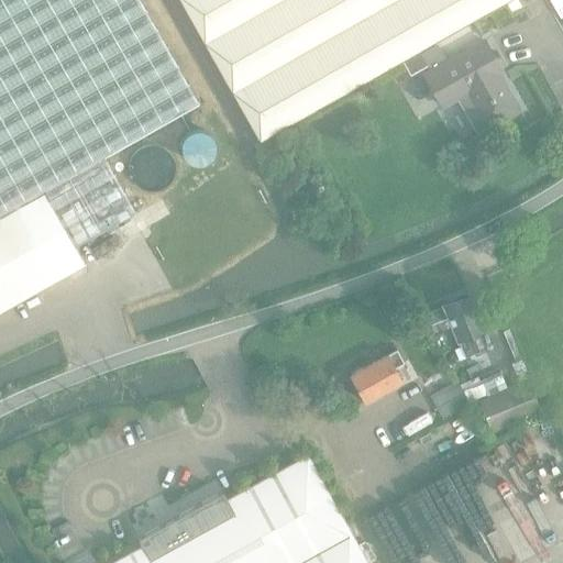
[(0,0),(0,214),(103,157),(198,103),(140,0),(0,0)]
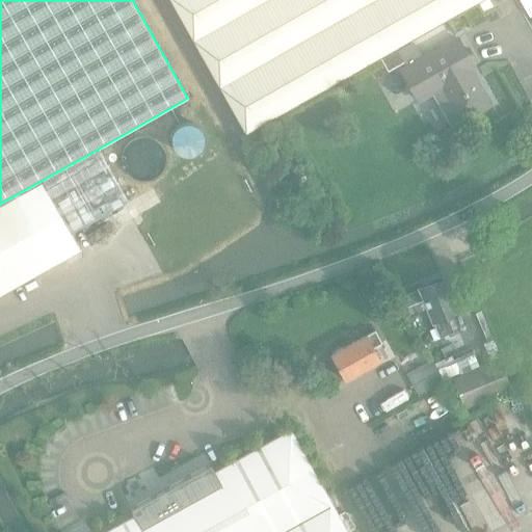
[(169,0),(244,133),(379,57),(395,48),(481,0),(169,0)]
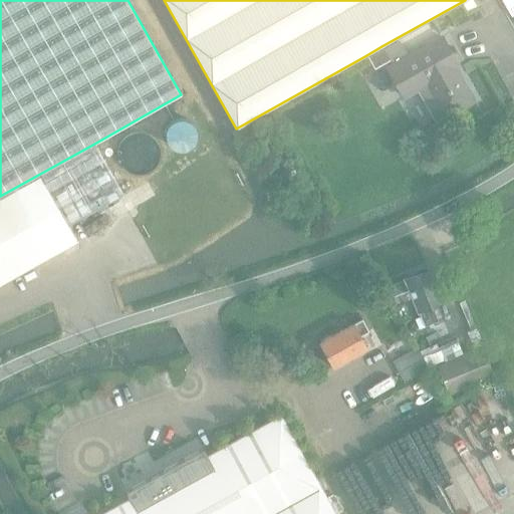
[(442,36),(388,67),(404,96),(418,88),(427,103),(436,98),(446,115),(474,99),(451,58),(453,56),(442,36)]
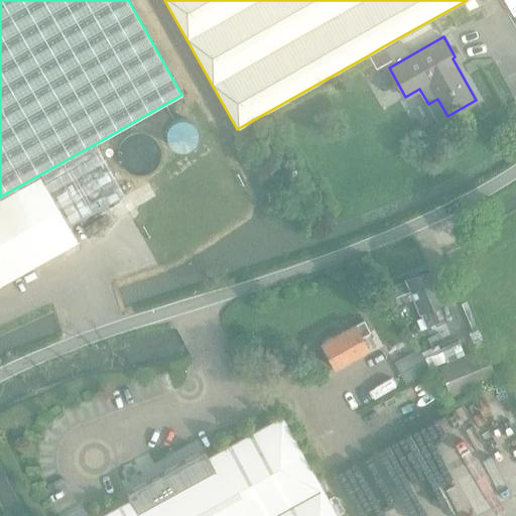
[(383,46),(368,55),(375,69),(391,60),(383,46)]
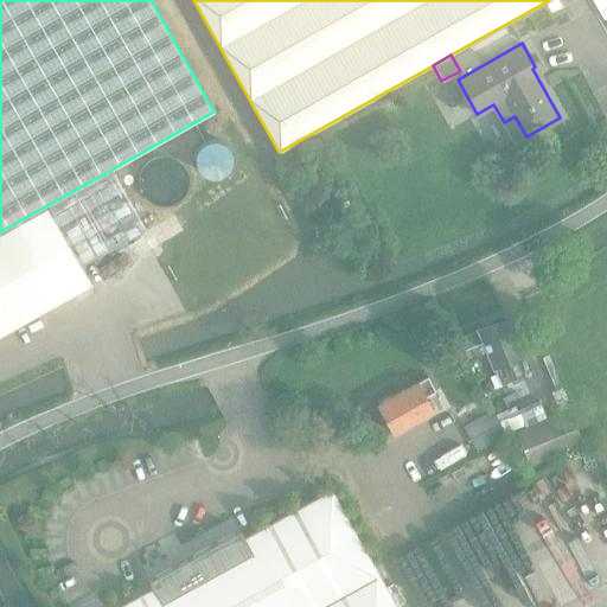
[(112,170),(0,231),(0,336),(91,285),(80,264),(145,228),(112,170)]
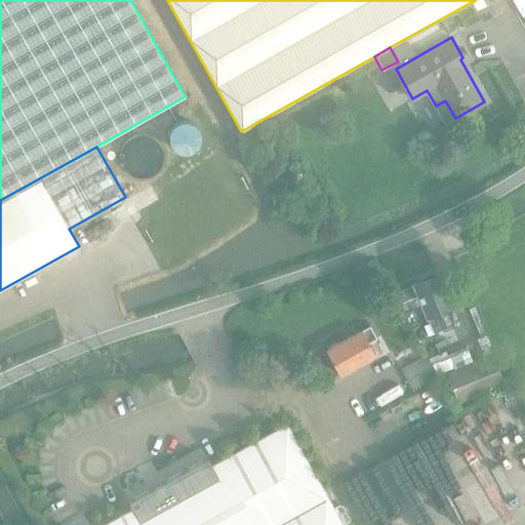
[(411,284),(394,292),(398,304),(416,296),(426,318),(427,318),(428,318),(434,332),(436,331),(446,327),(447,327),(440,312),(443,311),(453,307),(446,288),(439,273),(436,274),(432,273),(426,275),(426,276),(425,279),(419,281),(411,284)]
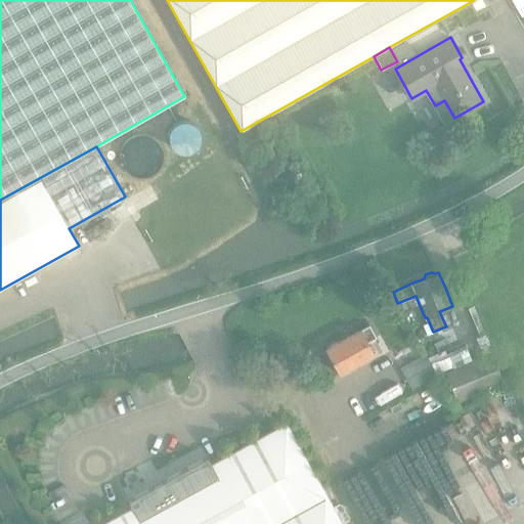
[(366,342),(375,337),(368,324),(325,348),(339,374),(374,355),(366,342)]
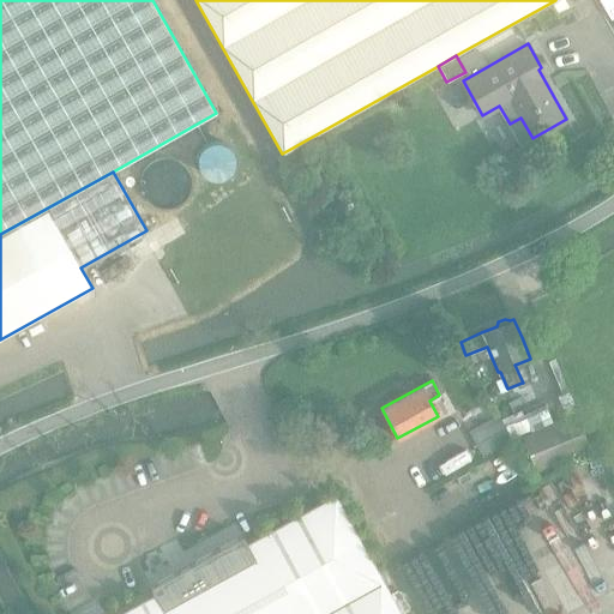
[(519,434),(523,443),(534,470),(589,449),(573,413),(519,434)]
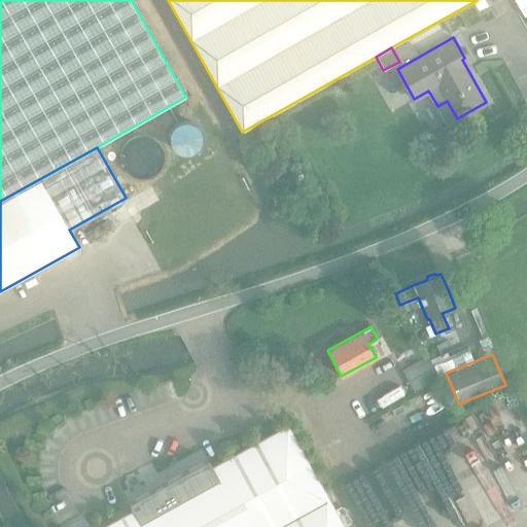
[(414,392),(436,380),(438,379),(426,357),(401,371),(414,392)]
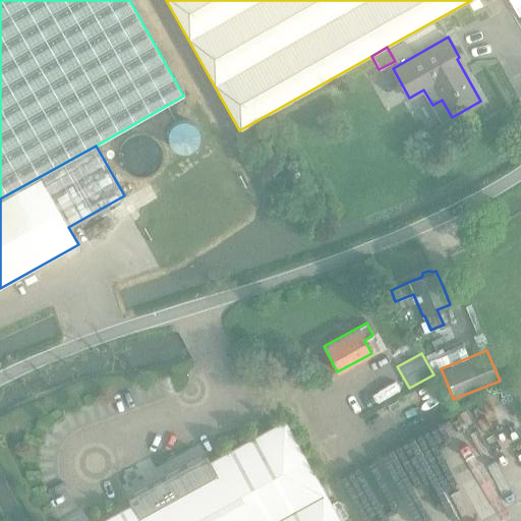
[(206,454),(127,497),(131,504),(100,520),(339,520),(284,420),(210,461),(206,454)]
